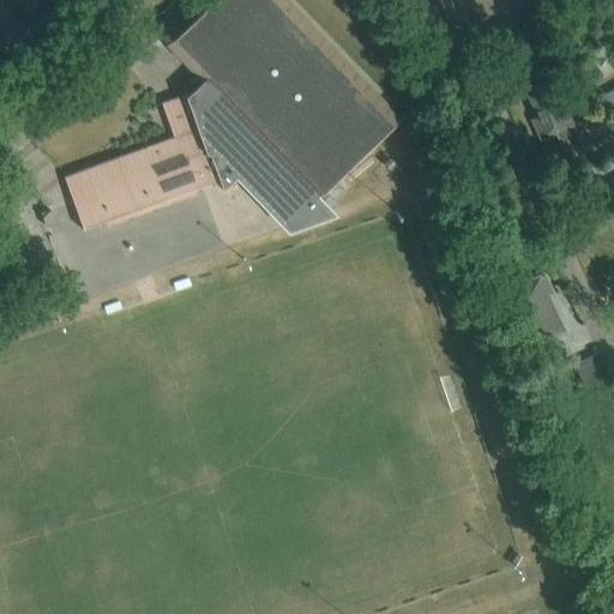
[(214,0),(203,11),(166,47),(200,83),(186,97),(206,154),(209,152),(218,180),(218,181),(222,191),(233,180),(286,236),(331,220),(313,200),(397,119),(283,0),(214,0)]
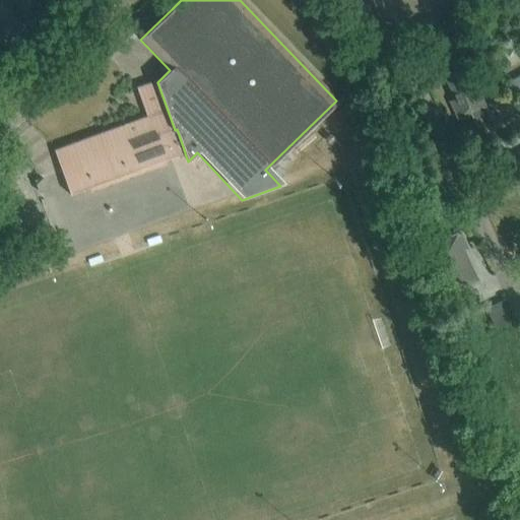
[(490,118),(484,107),(470,75),(464,78),(460,70),(445,78),(454,99),(449,101),(457,119),(470,114),(475,125),(490,118)]
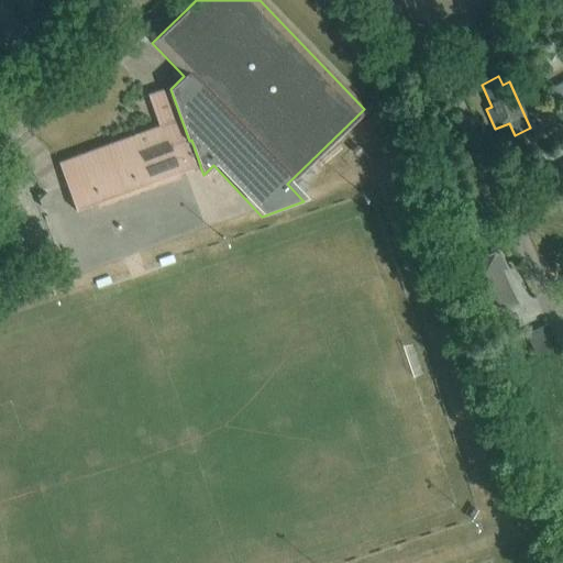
[(562,108),(562,81),(551,89),(562,109),(562,108)]
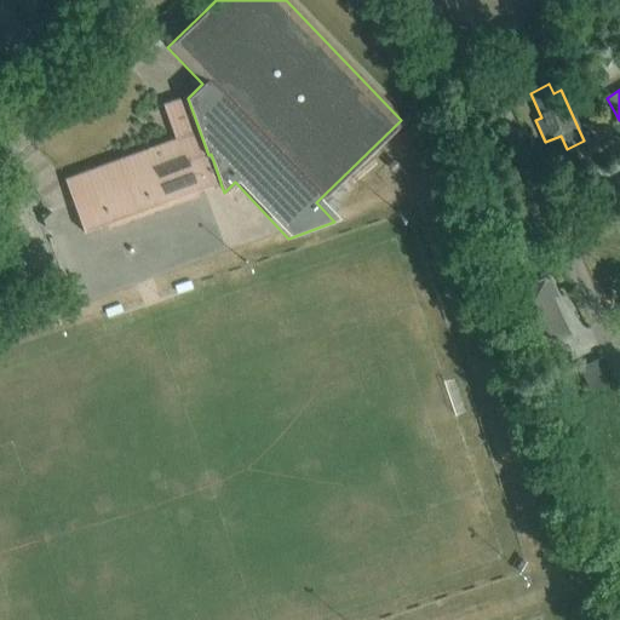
[(92,170),(63,181),(73,205),(82,233),(220,183),(220,182),(211,154),(208,155),(188,98),(187,97),(162,105),(174,141),(92,170)]
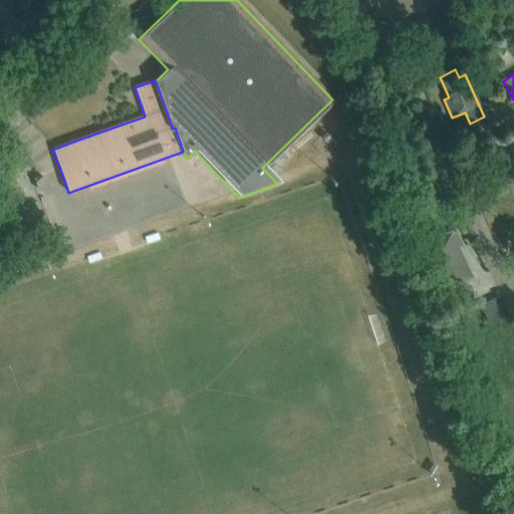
[(37,191),(46,188),(42,176),(41,177),(33,179),(37,191)]
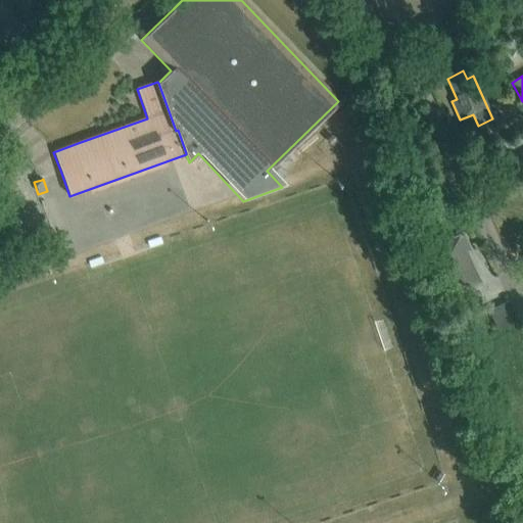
[(432,248),(454,293),(450,295),(458,311),(480,299),(473,285),(480,282),(466,251),(470,248),(463,233),(432,248)]
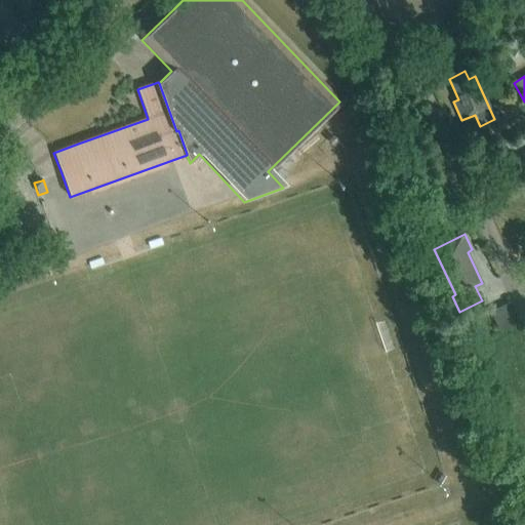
[(511,305),(497,309),(503,327),(517,323),(511,305)]
